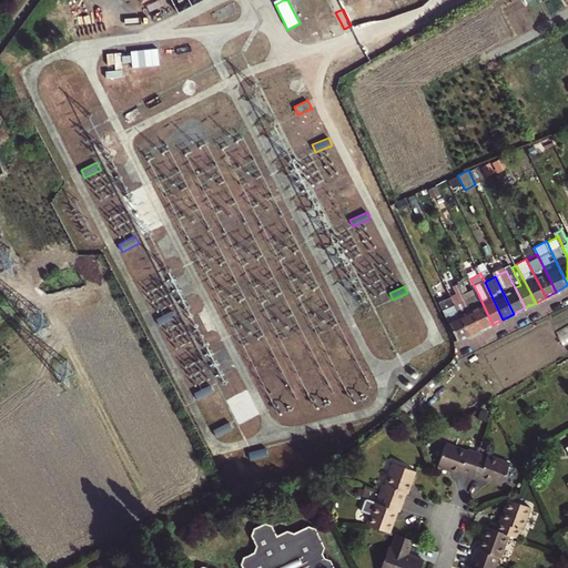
[(493,325),(478,294),(474,286),(464,292),(482,331),(493,325)]
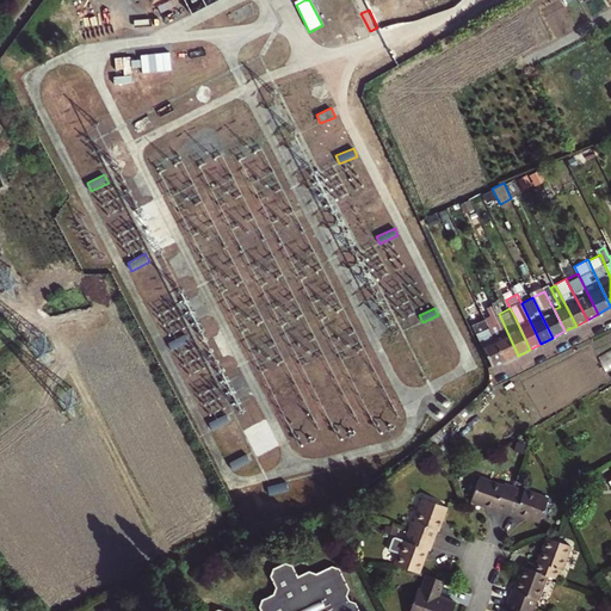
[(494,368),(507,360),(487,319),(483,312),(471,319),(494,368)]
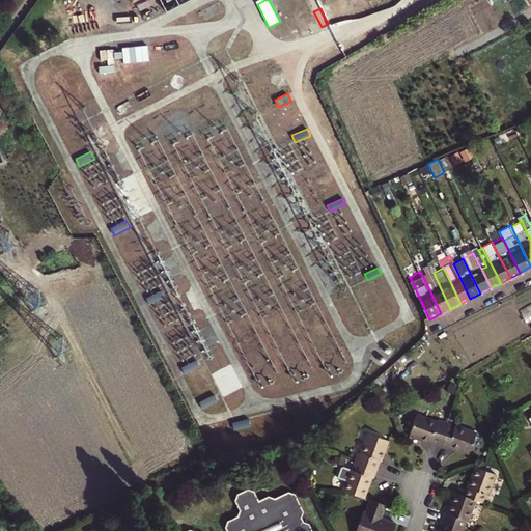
[(423,277),(441,313),(450,309),(434,273),(423,277)]
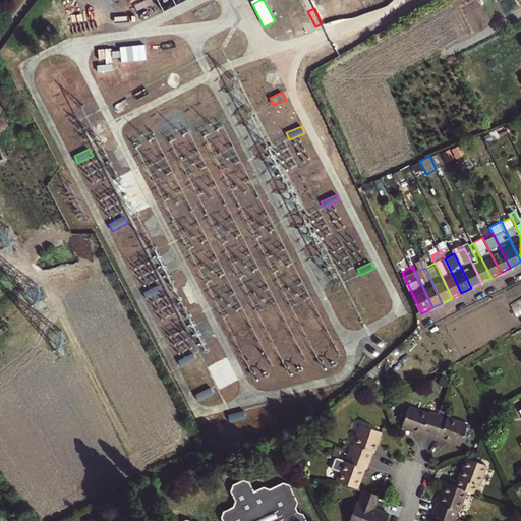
[(159,284),(142,292),(146,298),(162,290),(159,284)]
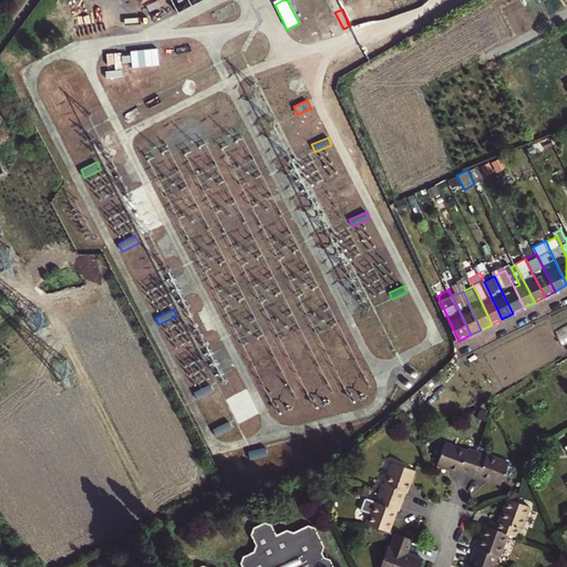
[(564,343),(566,341),(566,322),(556,329),(564,343)]
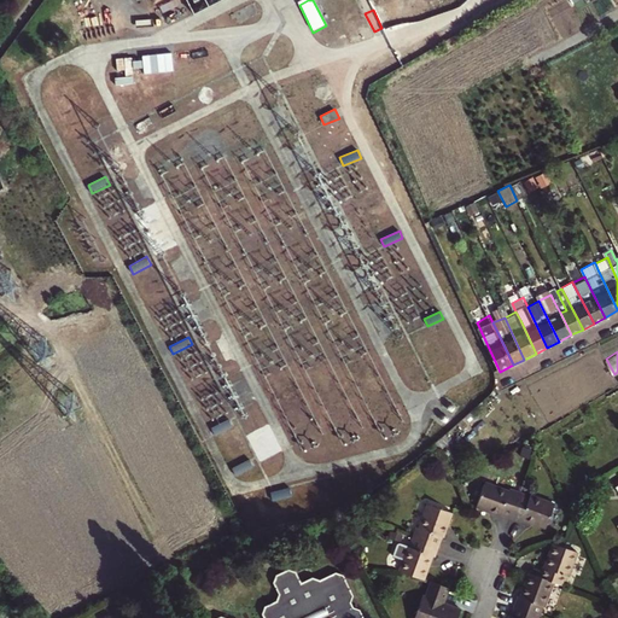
[(228,418),(211,427),(215,436),(233,427),(228,418)]
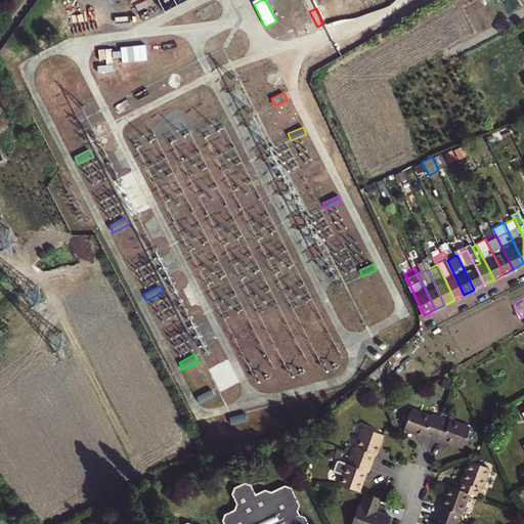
[(212,389),(197,397),(200,403),(215,396),(212,389)]
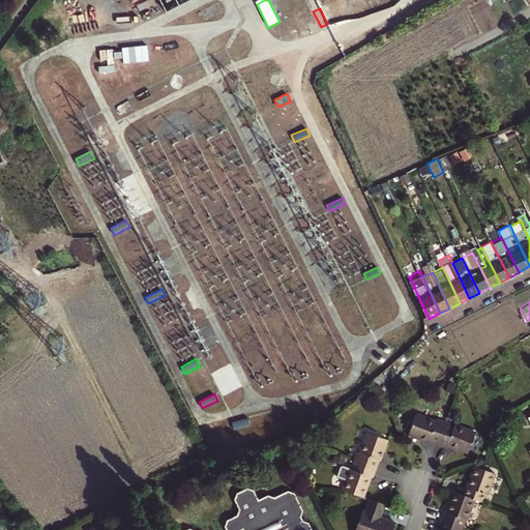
[(438,441),(446,420),(437,417),(436,419),(416,412),(409,433),(431,440),(431,438),(438,441)]
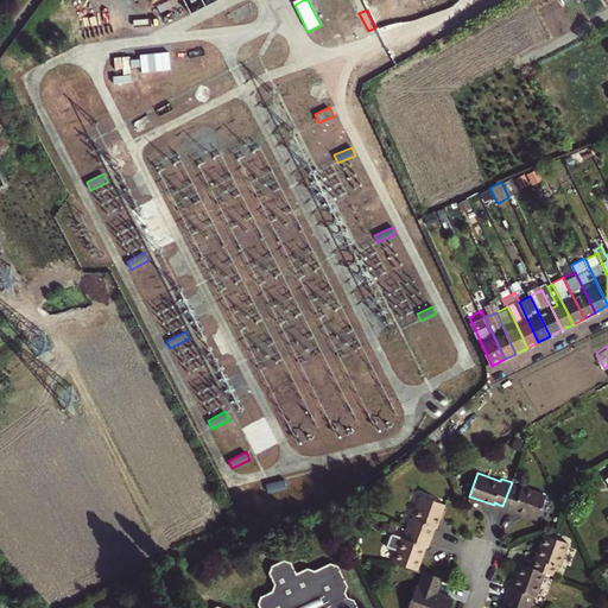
[(285,480),(266,485),(268,492),(286,487),(285,480)]
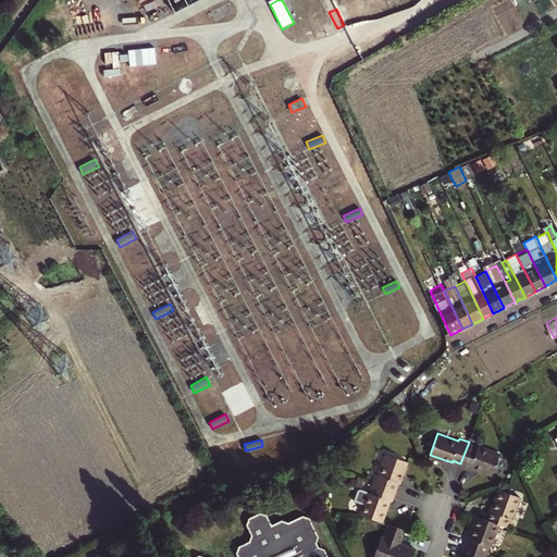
[(469,442),(460,463),(471,467),(471,465),(492,472),(499,450),(479,444),(478,445),(469,442)]
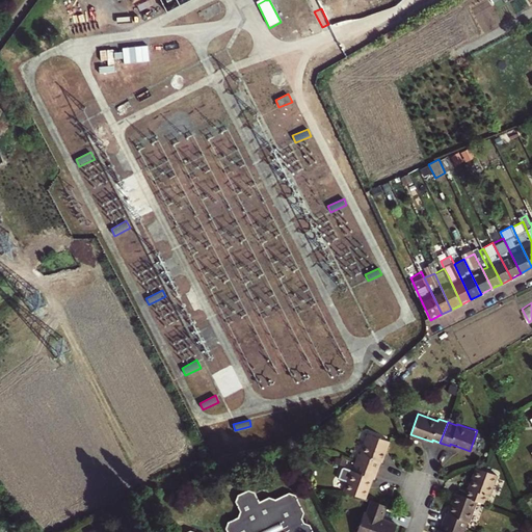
[(353,461),(375,469),(378,459),(379,460),(388,440),(366,432),(358,453),(356,452),(353,461)]
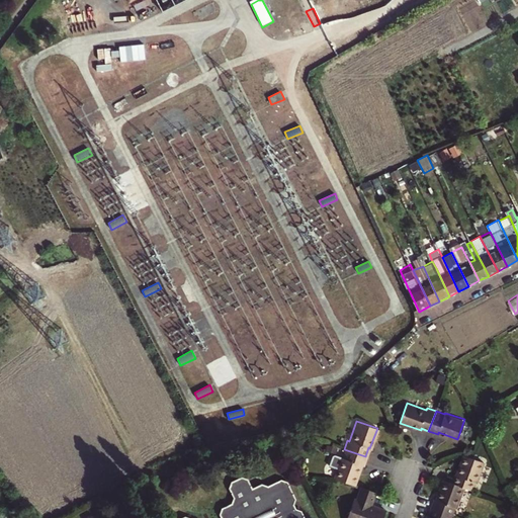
[(365,456),(344,449),(341,457),(334,455),(332,455),(330,457),(328,462),(336,466),(333,476),(353,483),(360,464),(362,465),(365,456)]
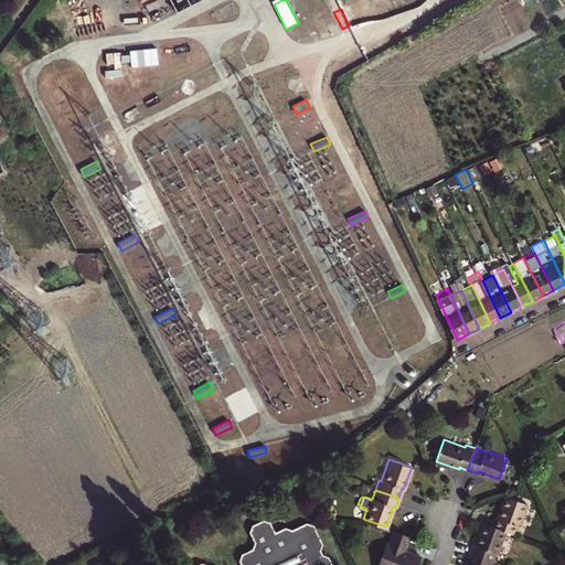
[(526,502),(504,494),(497,515),(494,515),(491,525),(505,530),(514,533),(518,524),(519,525),(526,502)]
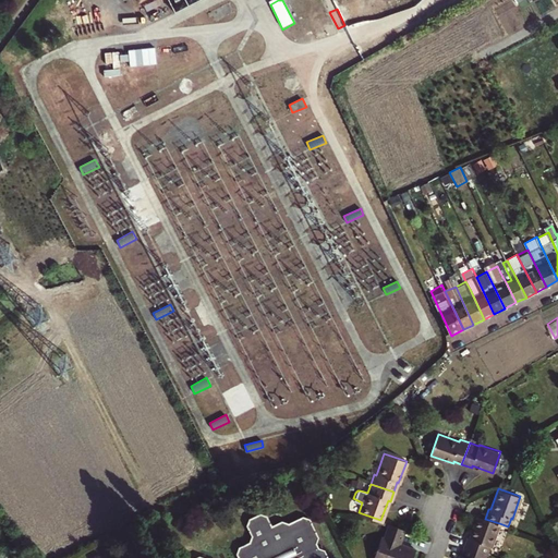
[(327,557),(324,550),(319,549),(315,542),(317,536),(308,519),(302,517),(288,523),(280,521),(271,525),(266,516),(258,513),(249,518),(245,525),(251,536),(249,542),(239,547),(235,554),(238,557),(204,557),(198,556),(193,557),(327,557)]
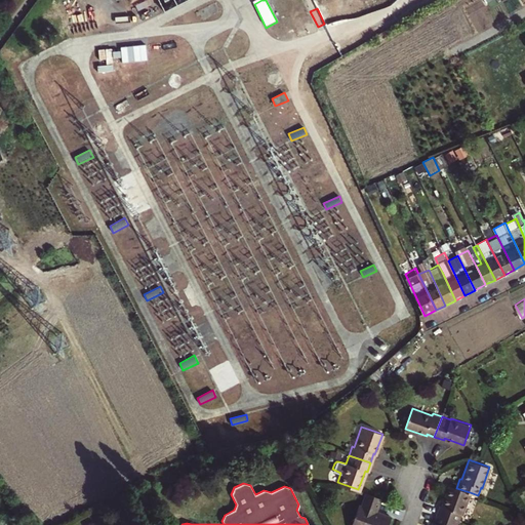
[(458,521),(470,492),(456,488),(448,485),(441,505),(440,505),(437,514),(458,521)]
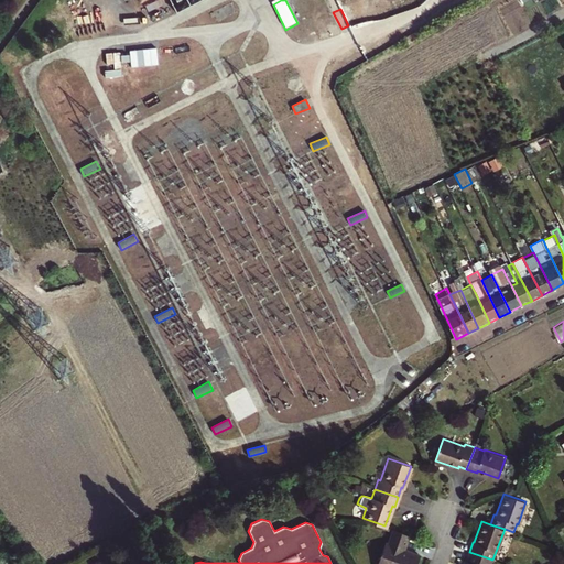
[(413,563),(419,553),(408,550),(407,552),(402,550),(403,548),(408,534),(391,528),(387,541),(384,541),(376,563),(413,563)]
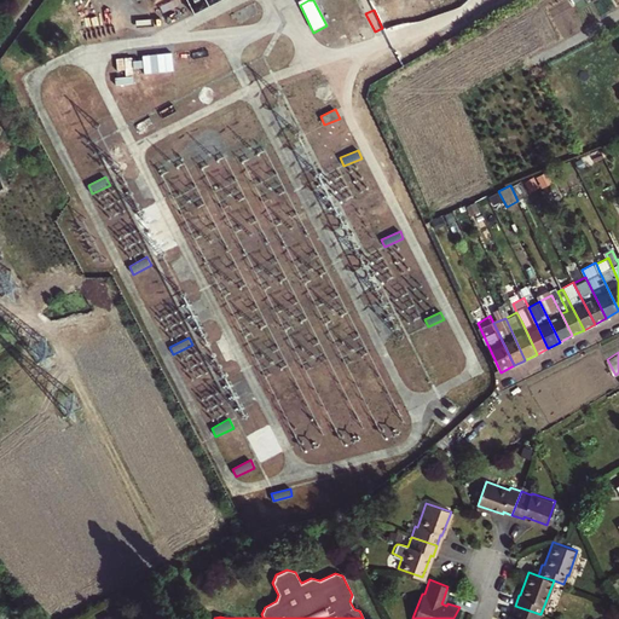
[(538,618),(541,614),(515,606),(512,615),(509,615),(508,618),(538,618)]
